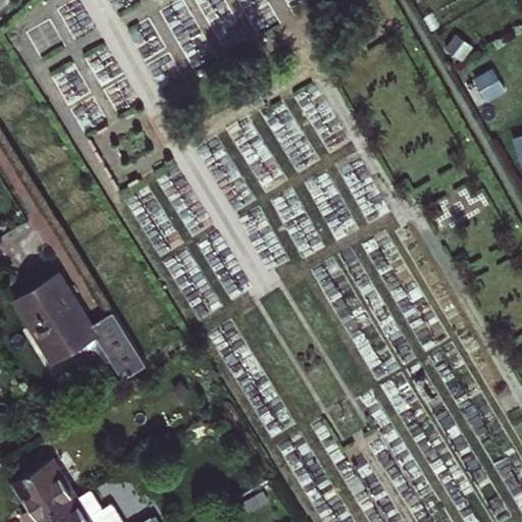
[(493,68),(476,77),(489,100),(507,90),(493,68)]
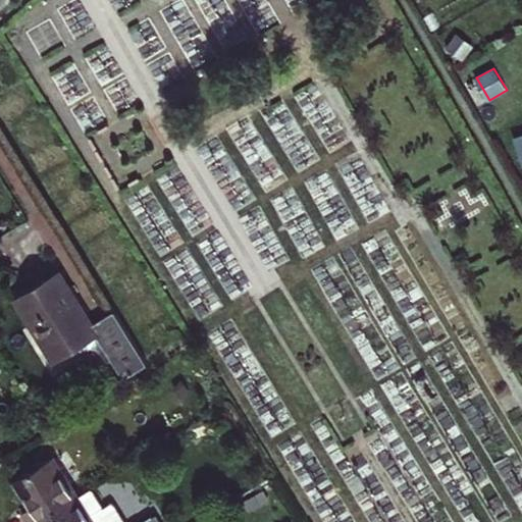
[(521,135),(513,139),(521,165),(521,135)]
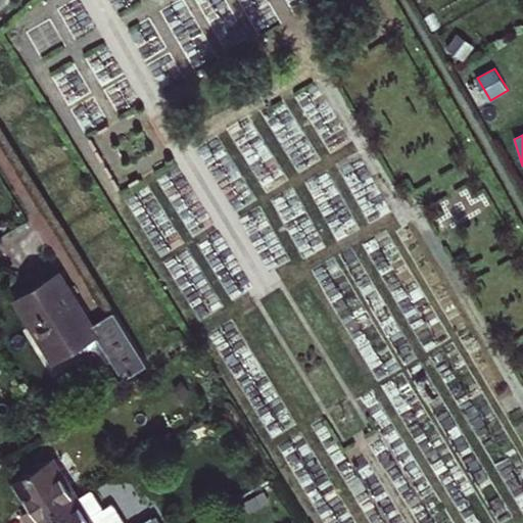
[(94,325),(60,271),(15,298),(55,364),(78,349),(82,354),(94,347),(97,348),(103,357),(108,353),(121,372),(125,379),(148,365),(114,312),(104,318),(94,325)]
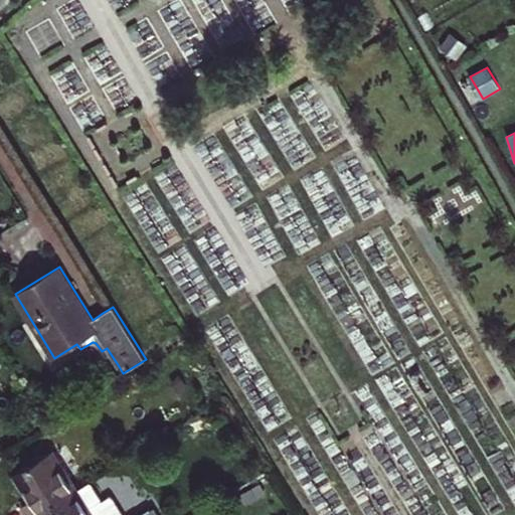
[(97,389),(123,373),(119,366),(93,382),(97,389)]
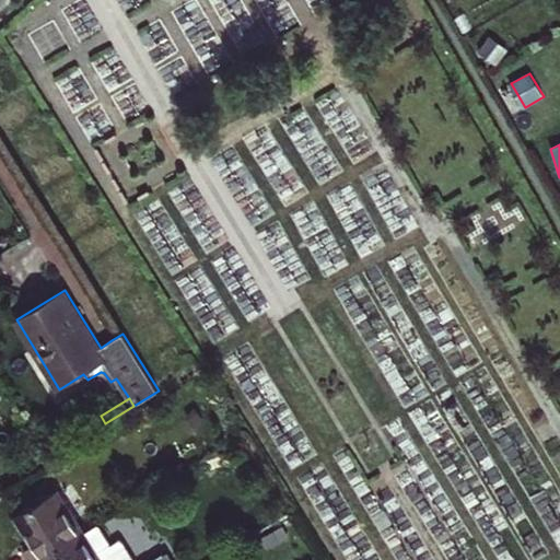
[(31,559),(43,559),(85,534),(59,490),(16,516),(27,533),(34,544),(25,550),(31,559)]
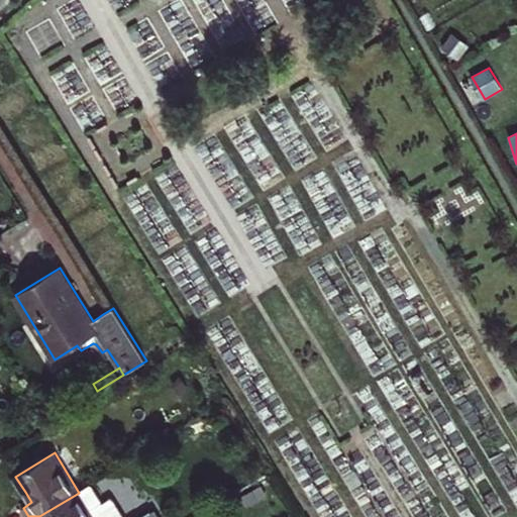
[(92,485),(79,493),(39,516),(154,516),(151,511),(140,516),(124,516),(113,498),(104,504),(92,485)]
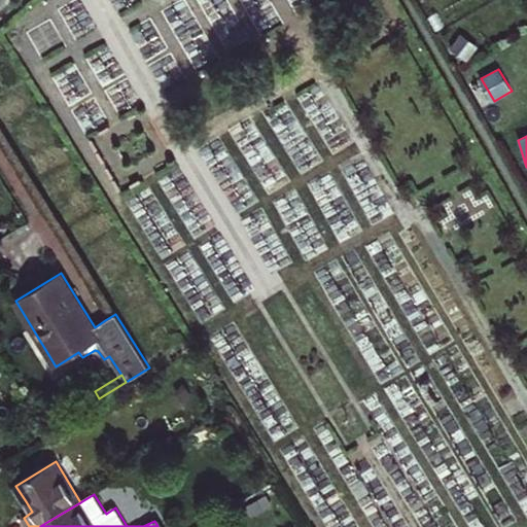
[(247,507),(252,517),(272,504),(268,495),(247,507)]
